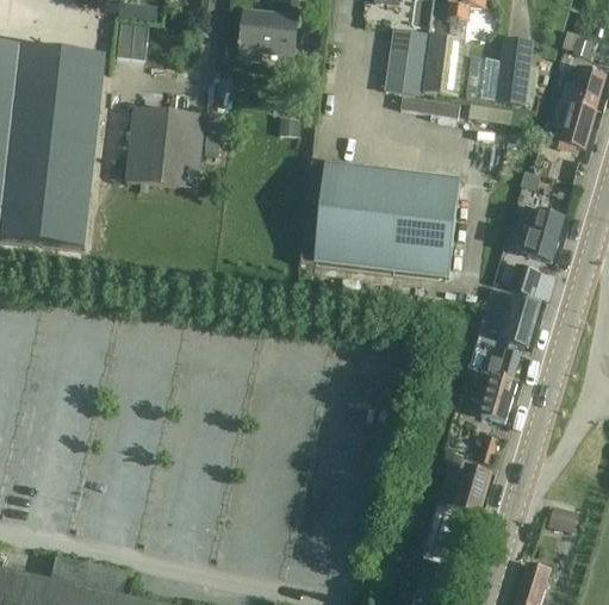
[(432,35),(424,92),(458,95),(465,38),(467,19),(470,19),(471,6),(485,8),(486,0),(453,0),(453,4),(449,4),(448,17),(452,17),(449,37),(448,37),(432,35)]
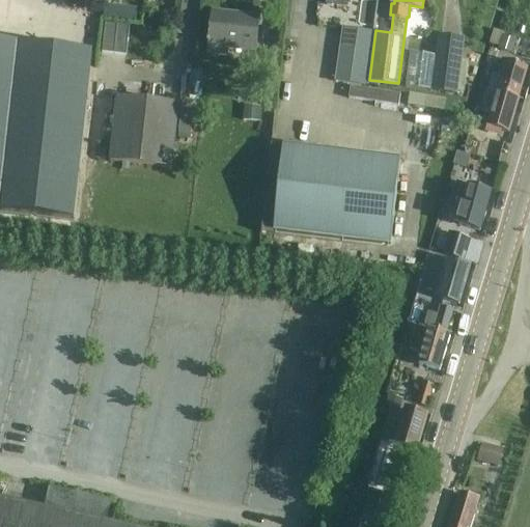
[(105,1),(104,15),(123,17),(124,3),(105,1)]
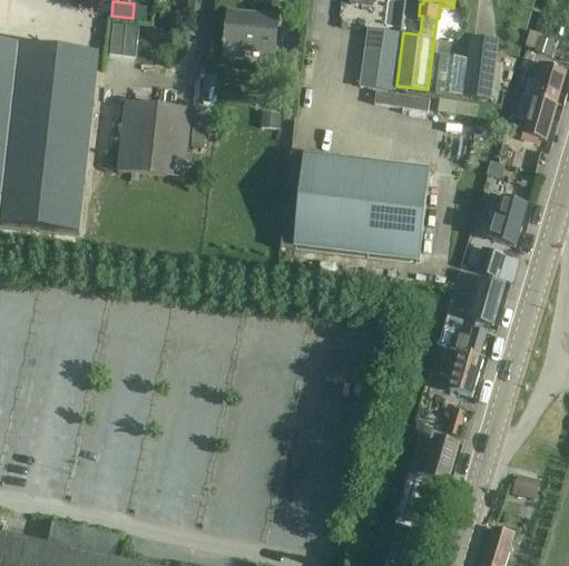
[(134,3),(133,18),(146,19),(147,5),(134,3)]
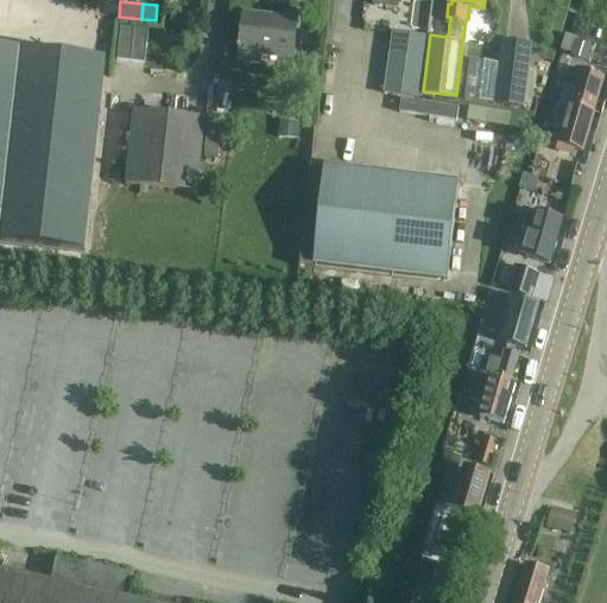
[(293,55),(298,14),(244,8),(239,57),(260,59),(261,52),(293,55)]
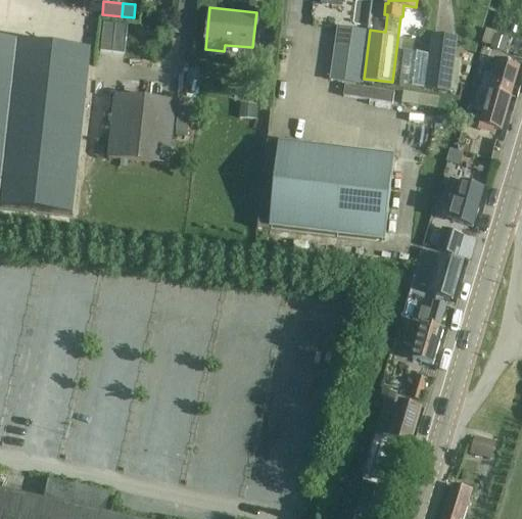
[(104,19),(101,47),(112,49),(125,50),(128,22),(116,21),(104,19)]
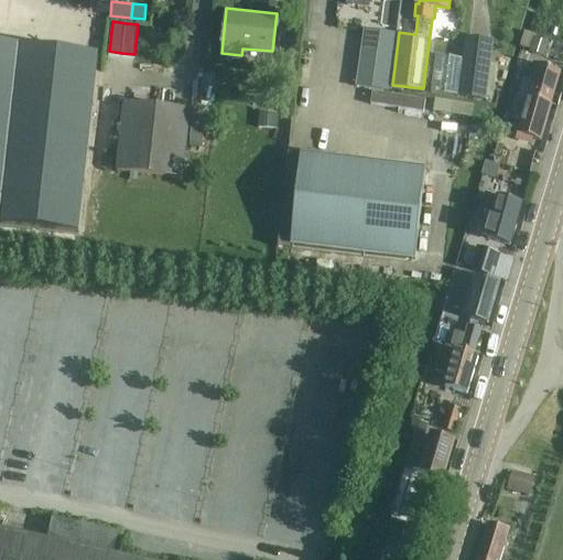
[(396,31),(365,27),(357,83),(387,87),(396,31)]
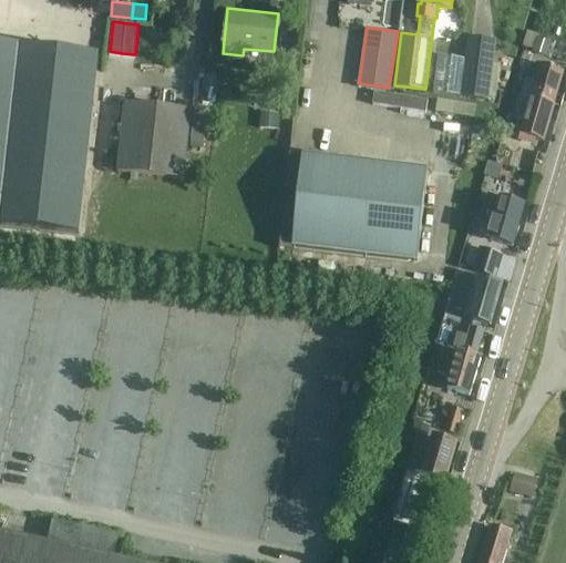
[(547,54),(553,39),(538,36),(539,33),(527,30),(524,40),(535,43),(533,50),(547,54)]
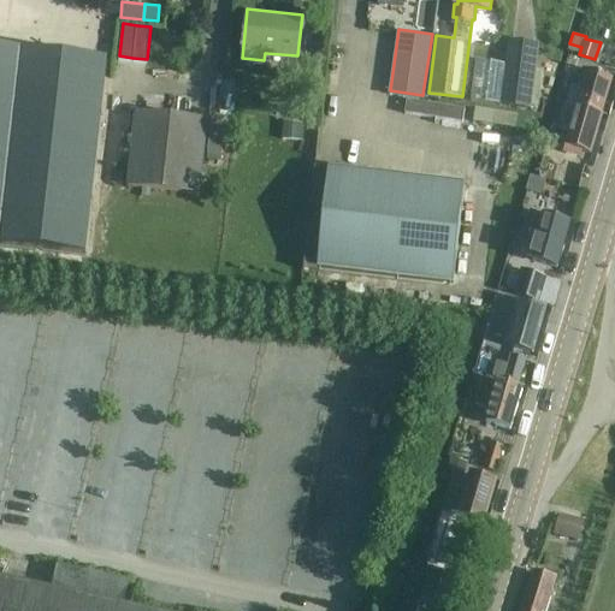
[(0,46),(0,242),(83,253),(106,59),(0,46)]
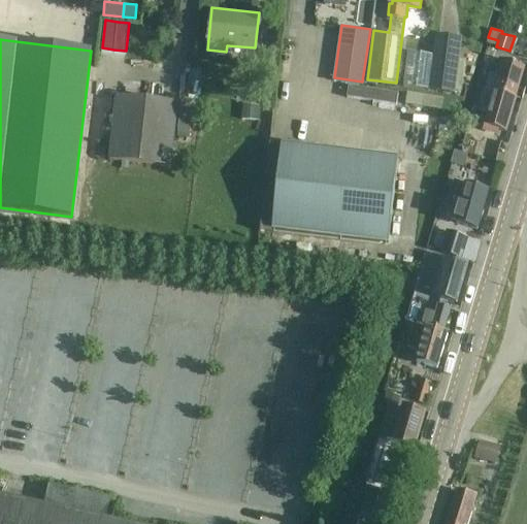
[(455,90),(459,56),(433,53),(429,87),(455,90)]
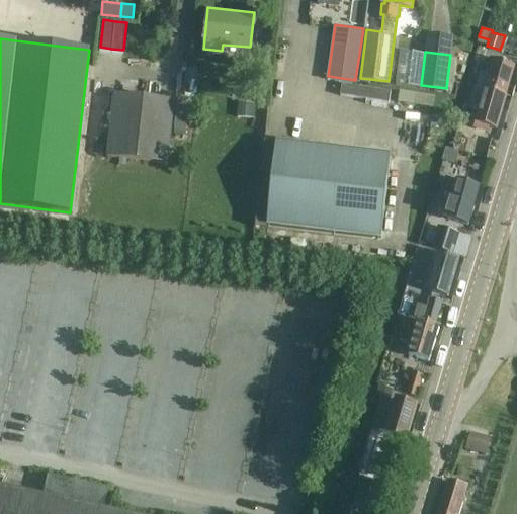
[(476,86),(505,94),(515,62),(495,56),(491,55),(486,70),(481,69),(476,86)]
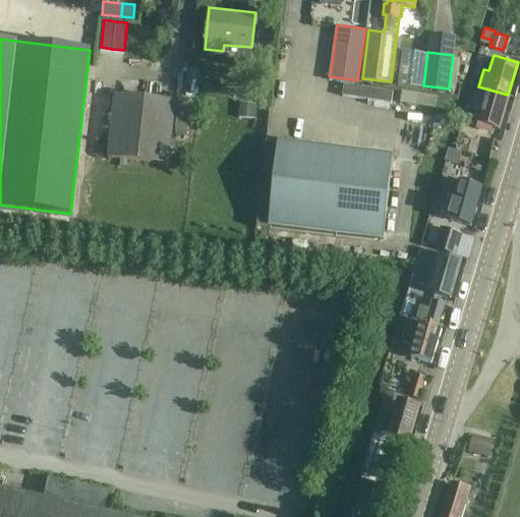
[(344,82),(343,93),(391,101),(393,92),(393,90),(344,81),(344,82)]
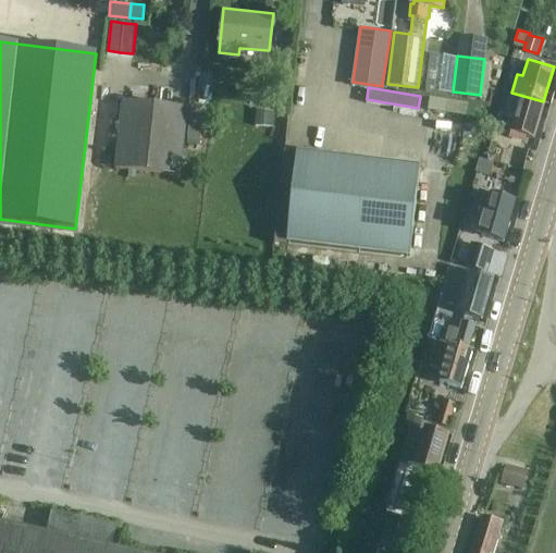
[(543,101),(511,93),(508,91),(504,109),(508,111),(506,118),(515,120),(510,133),(519,136),(521,131),(533,134),(543,101)]
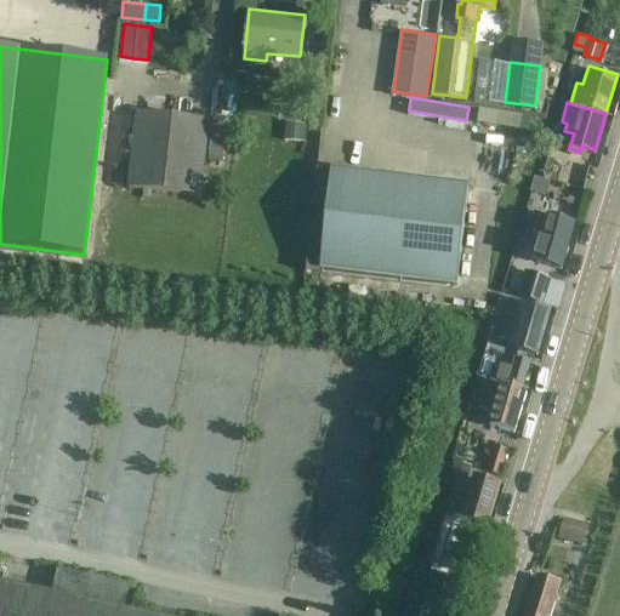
[(479,104),(477,119),(536,129),(539,115),(479,104)]
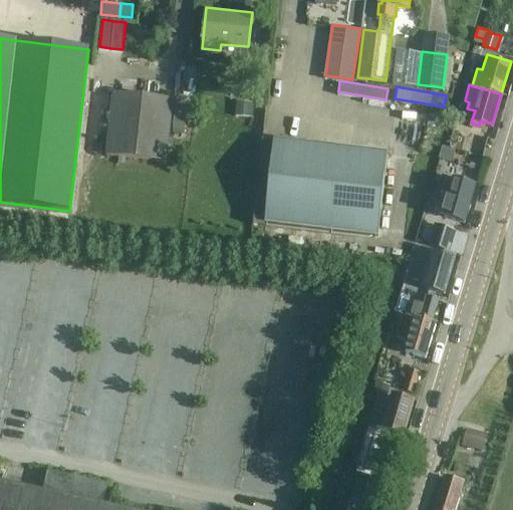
[(168,159),(174,98),(174,97),(113,91),(107,153),(168,159)]
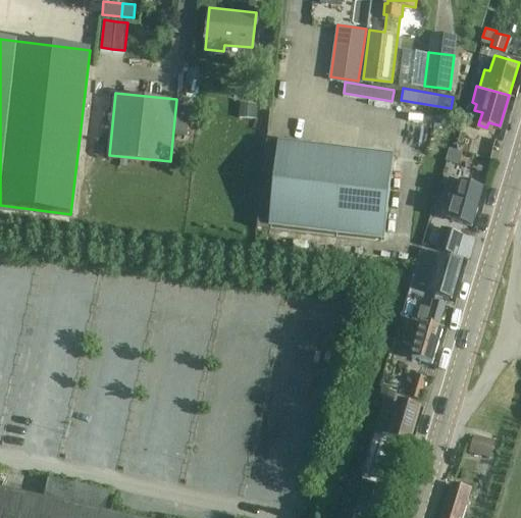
[(240,115),(257,116),(257,102),(241,101),(240,115)]
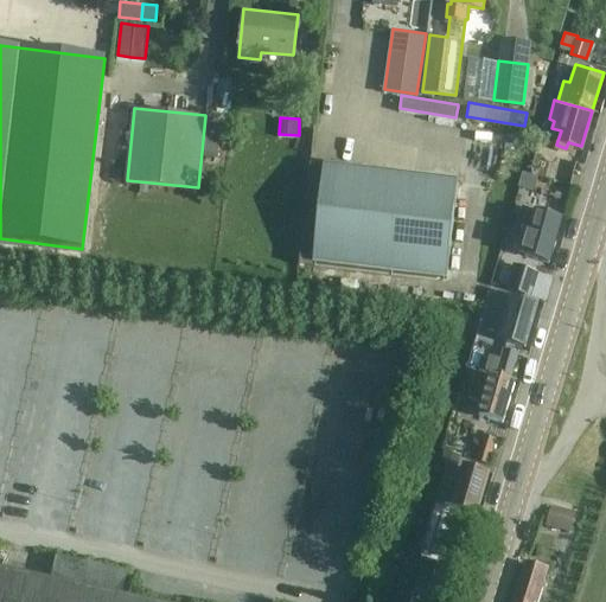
[(205,148),(219,149),(222,125),(208,122),(205,148)]
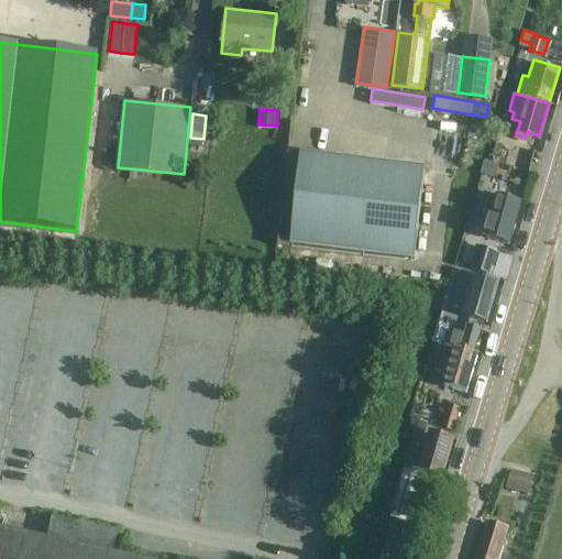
[(415,258),(426,164),(373,157),(289,149),(278,242),(415,258)]
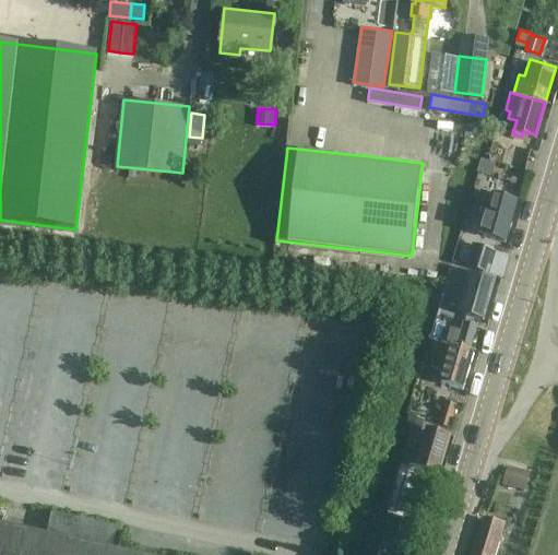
[(482,157),(478,170),(482,172),(491,174),(495,161),(486,158),(483,157),(482,157)]
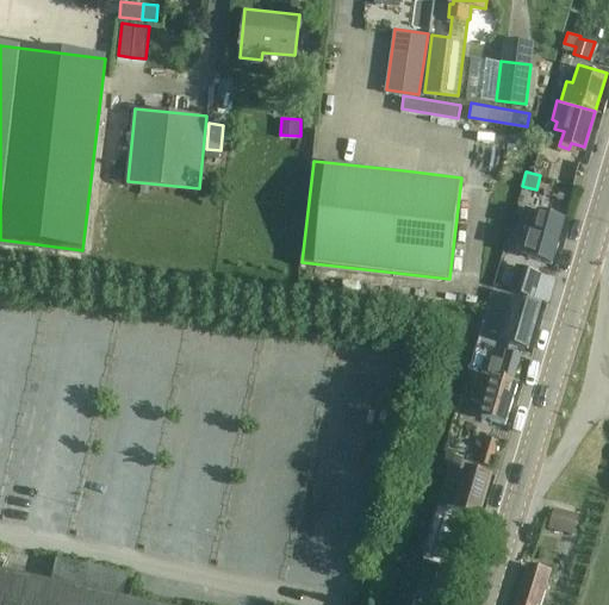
[(539,210),(526,254),(553,261),(565,218),(554,214),(539,210)]
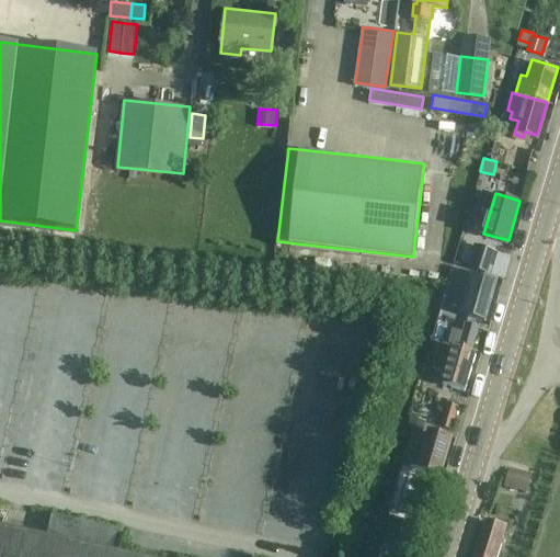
[(491,272),(498,250),(481,246),(476,268),(491,272)]
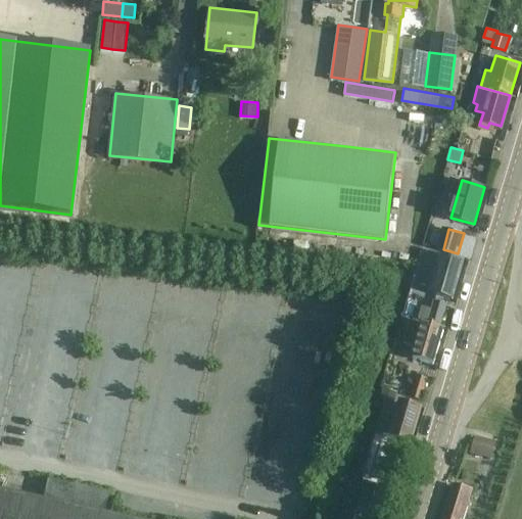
[(429,251),(421,281),(433,285),(436,286),(434,291),(453,296),(455,291),(464,260),(442,253),(441,254),(429,251)]
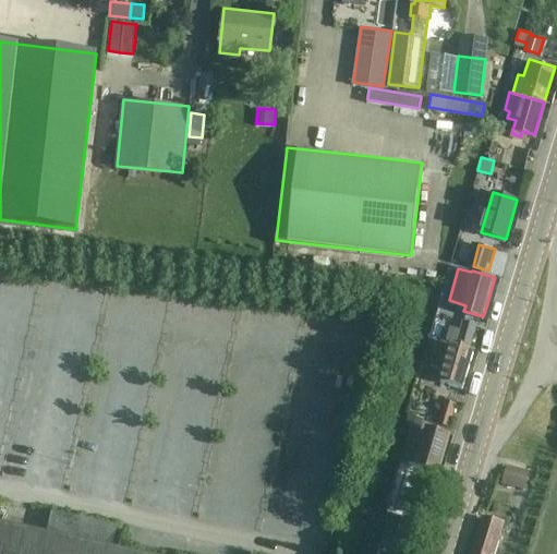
[(463,320),(458,342),(471,346),(476,323),(463,320)]
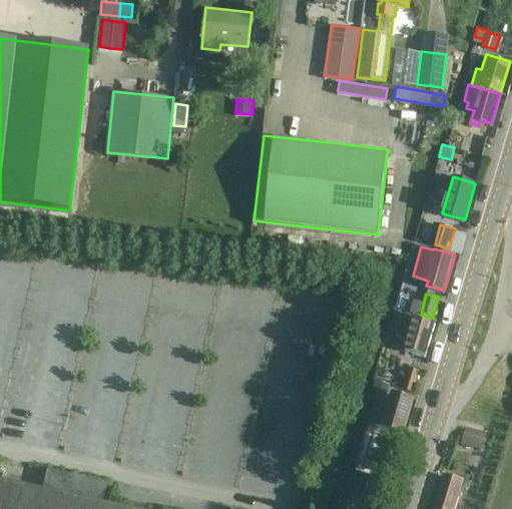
[(399,295),(395,308),(408,311),(411,298),(399,295)]
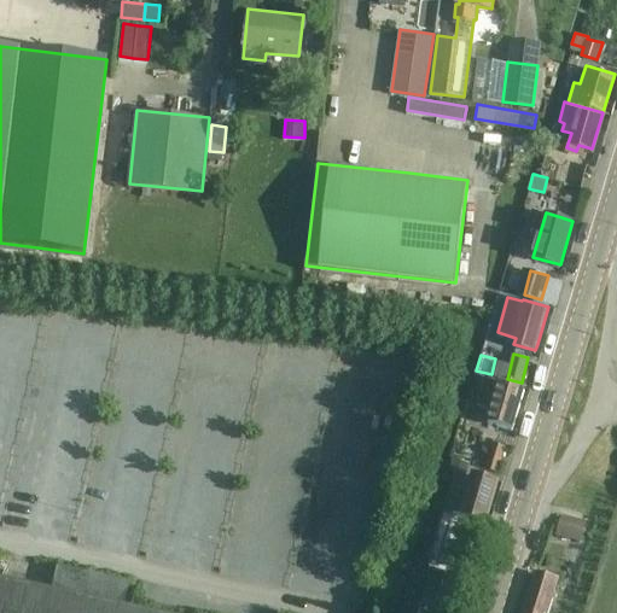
[(500,383),(485,379),(478,404),(493,408),(489,419),(512,426),(523,387),(500,381),(500,383)]
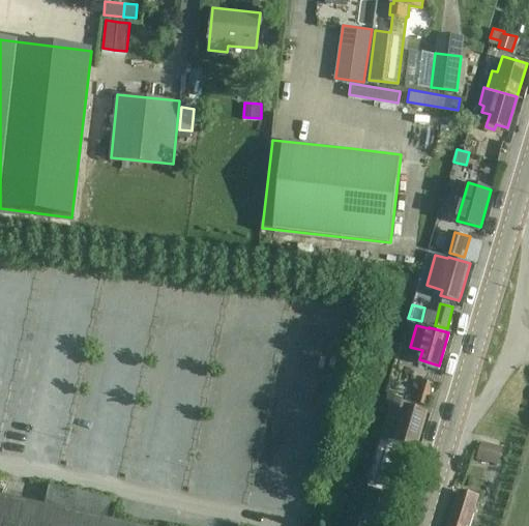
[(389,391),(386,400),(401,404),(403,396),(389,391)]
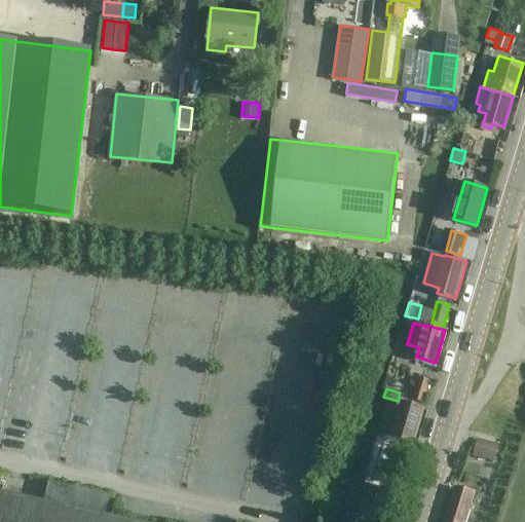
[(413,443),(423,408),(402,401),(398,416),(391,415),(385,435),(391,436),(413,443)]
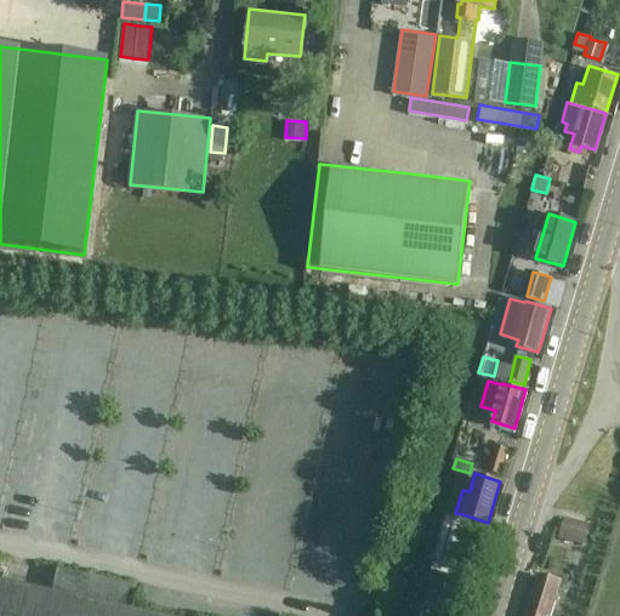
[(582,541),(589,522),(566,514),(559,534),(582,541)]
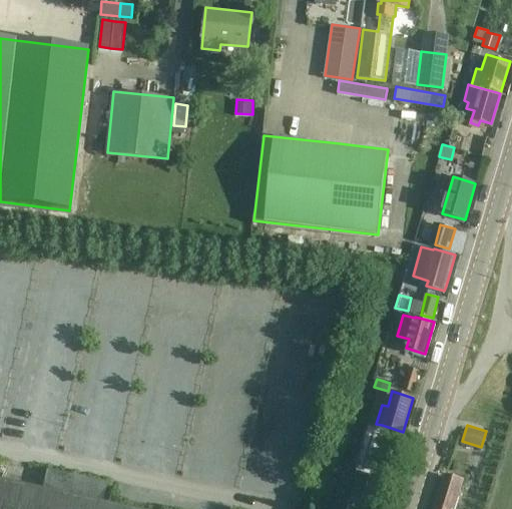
[(0,477),(0,508),(147,508),(152,490),(128,485),(123,504),(104,500),(108,481),(47,467),(43,487),(0,477)]
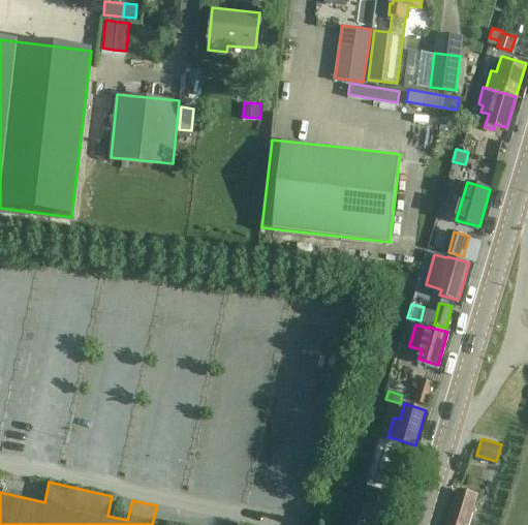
[(446,522),(457,524),(467,524),(477,494),(457,488),(446,522)]
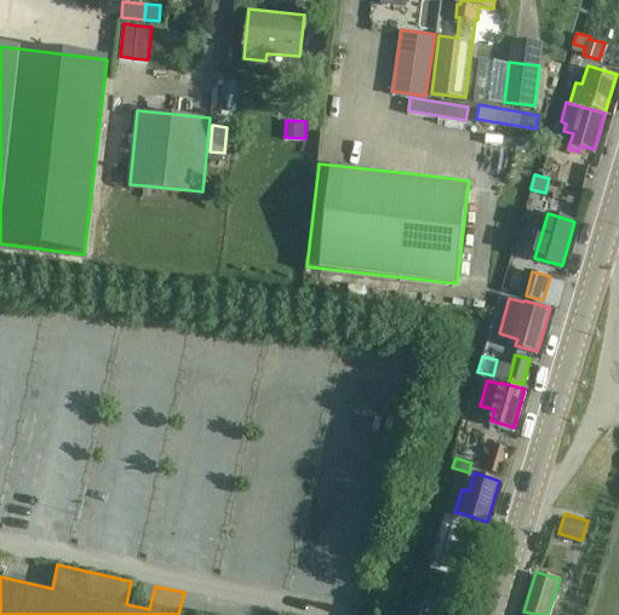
[(448,573),(437,608),(453,611),(454,613),(465,578),(448,573)]
